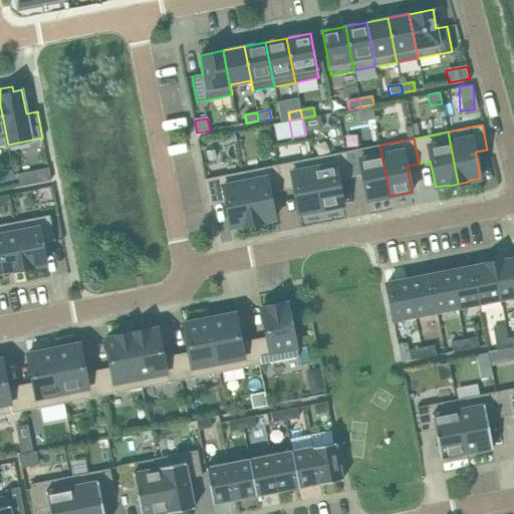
[(379,145),(345,152),(350,177),(362,175),(367,200),(390,196),(379,145)]
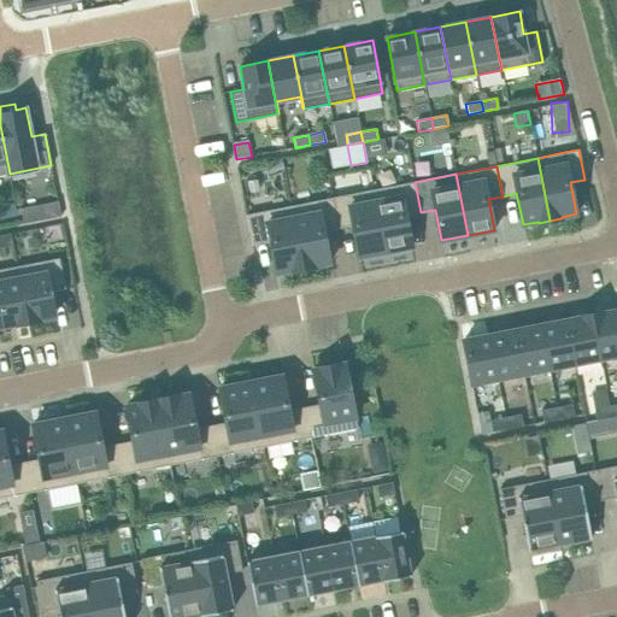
[(386,251),(412,246),(405,215),(421,212),(415,182),(374,189),(386,251)]
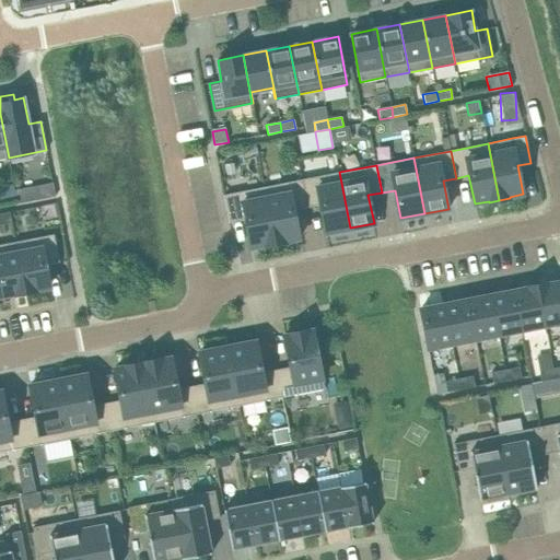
[(302,179),(307,207),(321,205),(326,233),(350,228),(339,172),(302,179)]
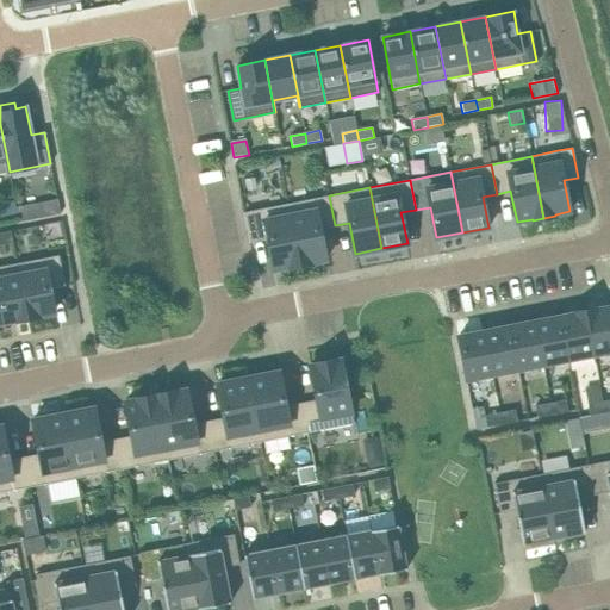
[(329,195),(288,204),(300,266),(311,263),(311,262),(327,260),(321,229),(335,225),(329,195)]
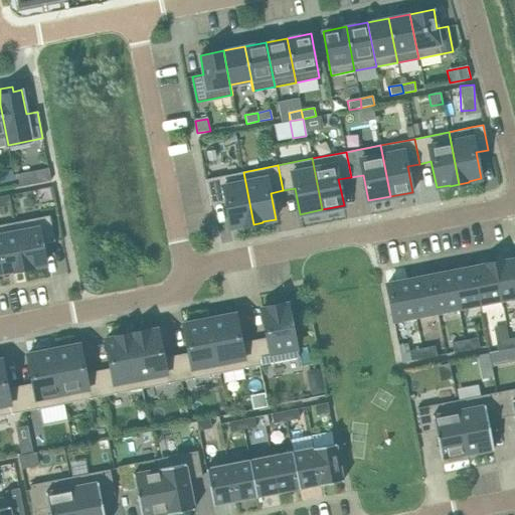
[(243,225),(243,226),(253,224),(243,172),(205,179),(210,204),(225,201),(231,227),(243,225)]
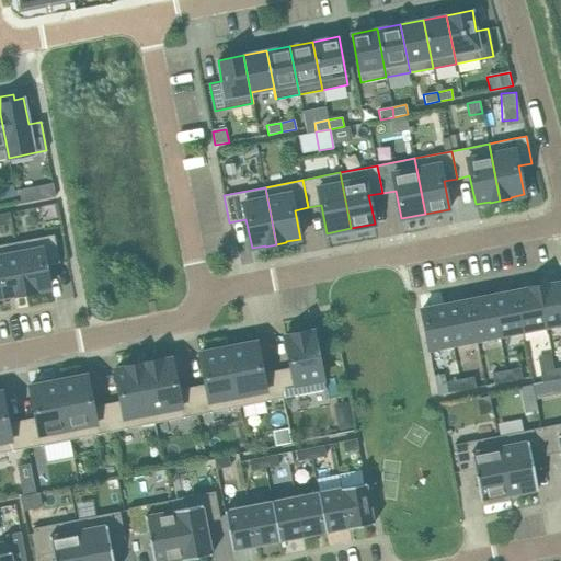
[(0,225),(12,222),(10,213),(0,214),(0,225)]
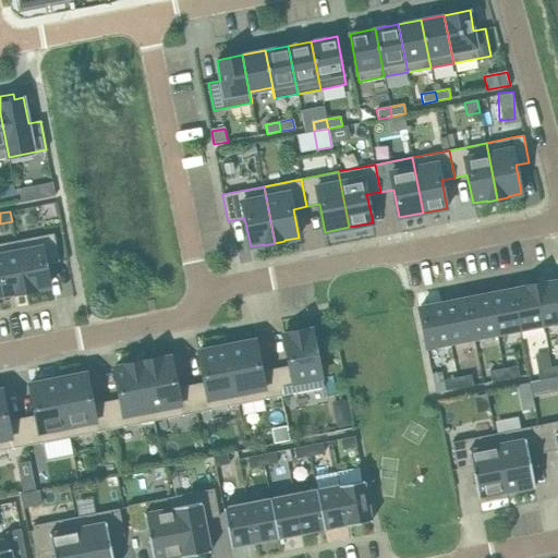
[(53,233),(15,241),(26,292),(36,290),(36,289),(49,286),(45,264),(59,261),(53,233)]
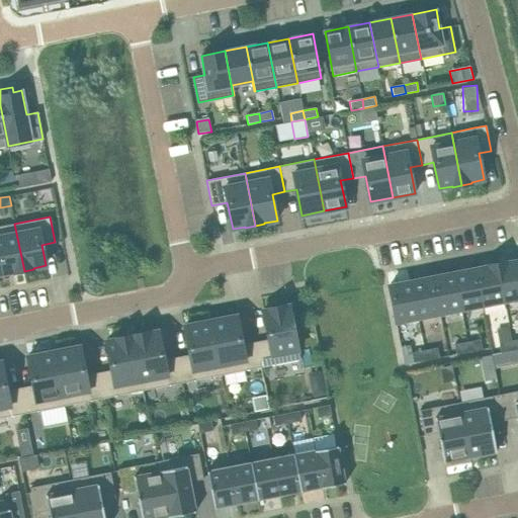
[(14,272),(24,271),(14,224),(0,226),(0,262),(2,274),(14,271),(14,272)]
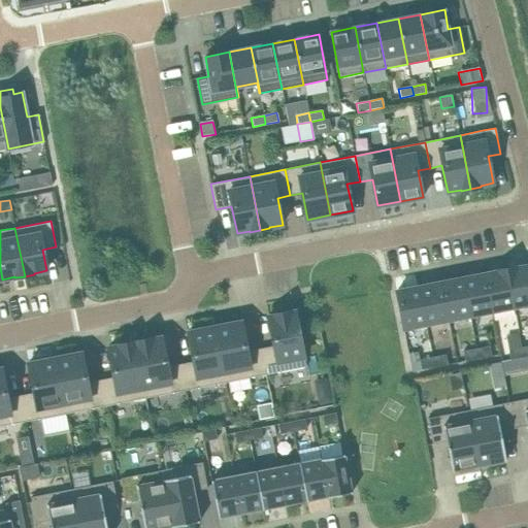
[(514,306),(527,303),(527,265),(517,268),(516,266),(506,268),(514,306)]
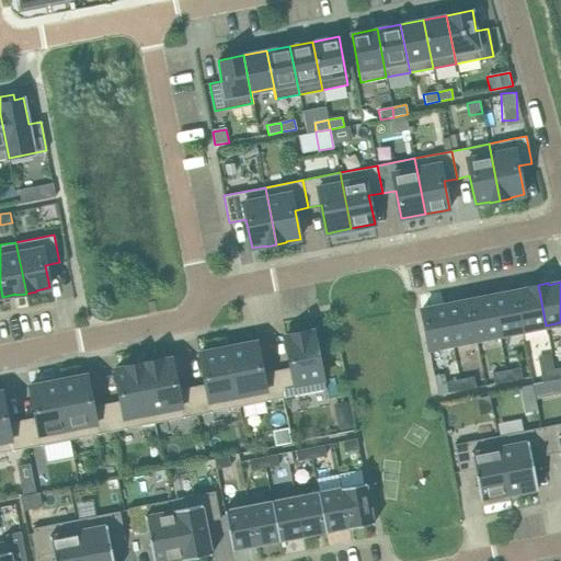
[(546,325),(538,285),(527,287),(528,288),(516,290),(524,330),(546,325)]
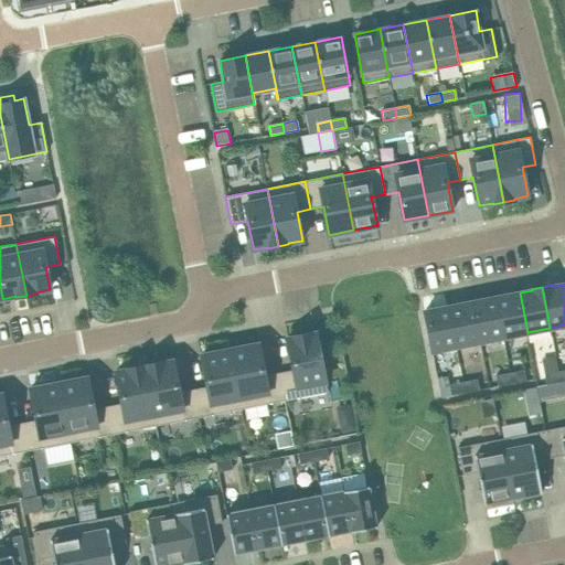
[(528,332),(520,292),(496,298),(503,338),(528,332)]
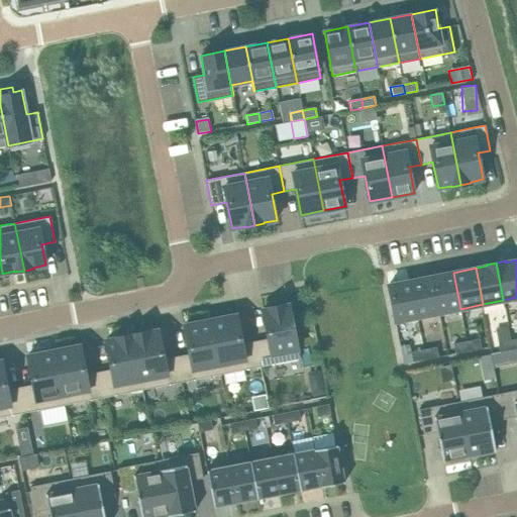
[(460,309),(453,273),(432,277),(439,313),(460,309)]
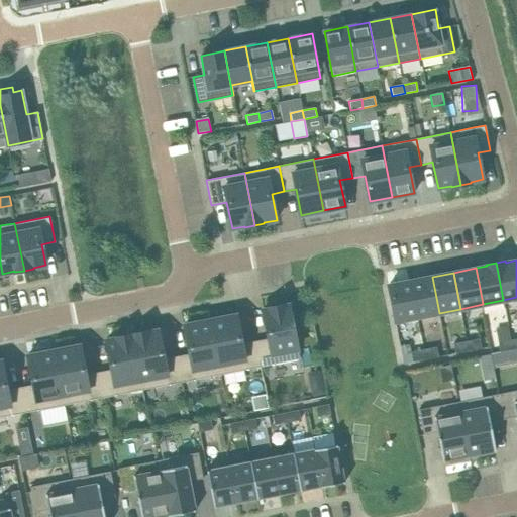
[(418,317),(439,313),(432,277),(411,281),(418,317)]
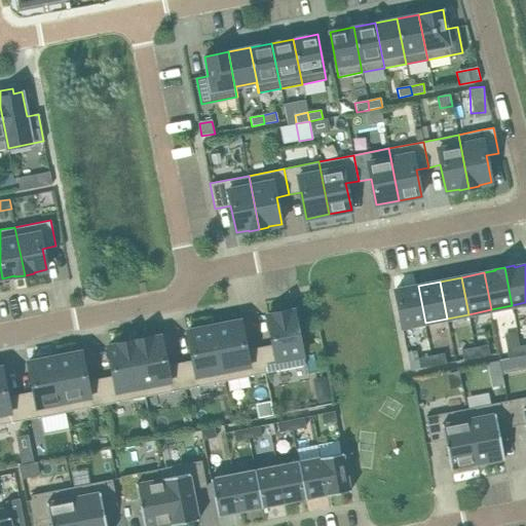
[(425,323),(418,286),(395,290),(402,327),(425,323)]
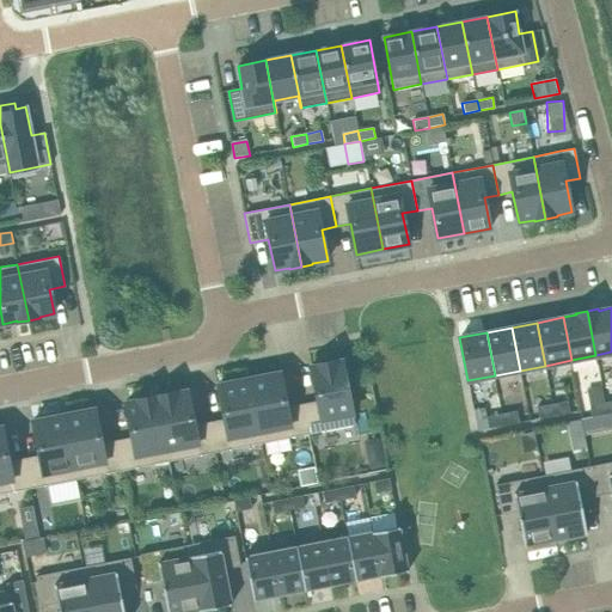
[(301,404),(307,434),(355,424),(342,360),(337,361),(337,360),(314,365),(314,366),(311,367),(317,401),(301,404)]
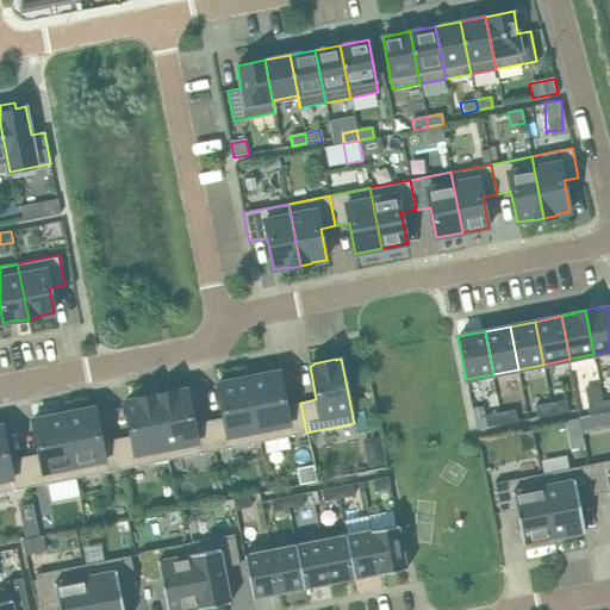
[(261,442),(306,433),(300,403),(286,405),(279,372),(248,378),(261,442)]
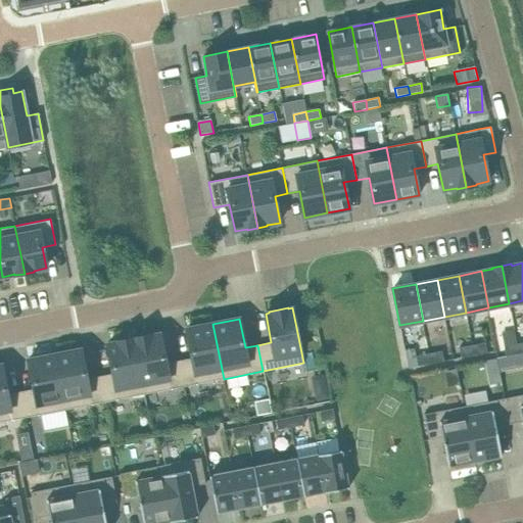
[(184,386),(224,379),(212,324),(186,329),(192,358),(179,361),(184,386)]
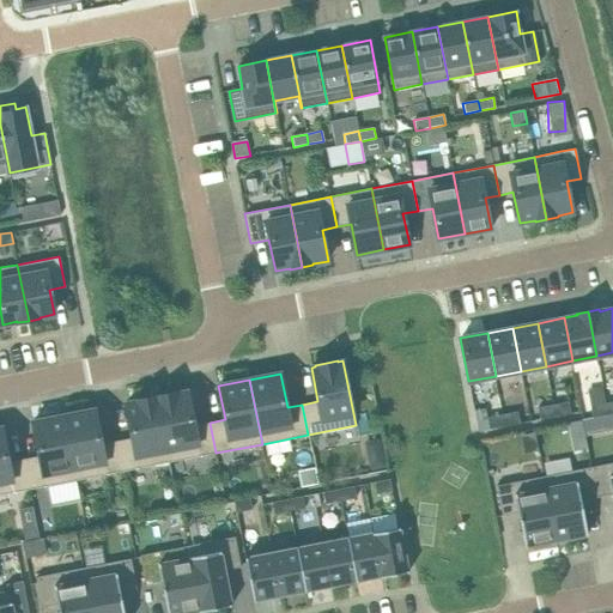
[(210,423),(194,425),(188,392),(178,393),(178,392),(156,396),(169,462),(216,453),(210,423)]
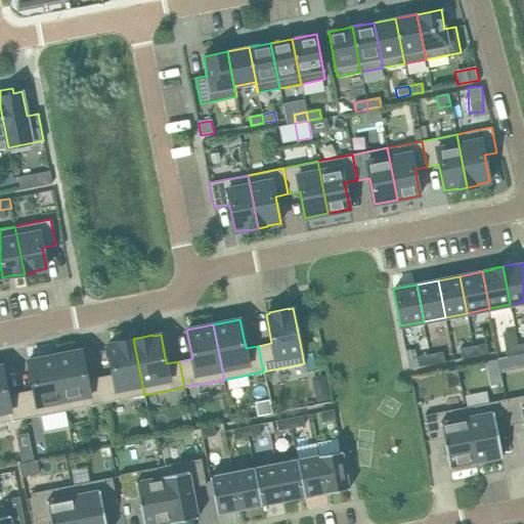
[(104,402),(144,395),(133,339),(115,342),(115,343),(107,345),(113,375),(99,377),(104,402)]
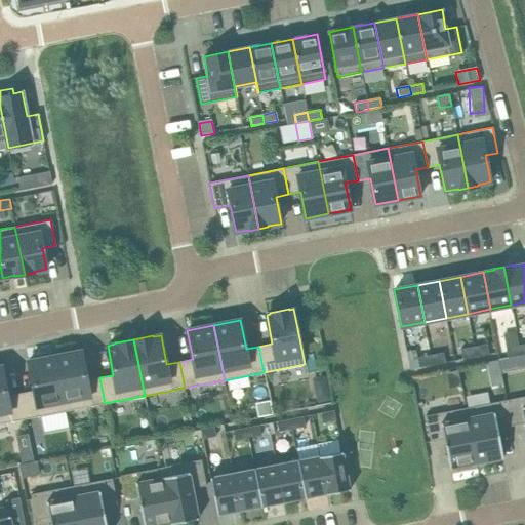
[(487,344),(474,347),(476,356),(488,354),(487,344)]
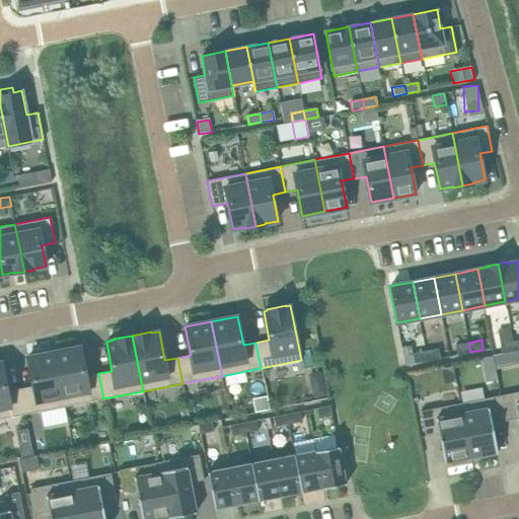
[(515,351),(513,341),(500,344),(502,354),(506,353),(515,351)]
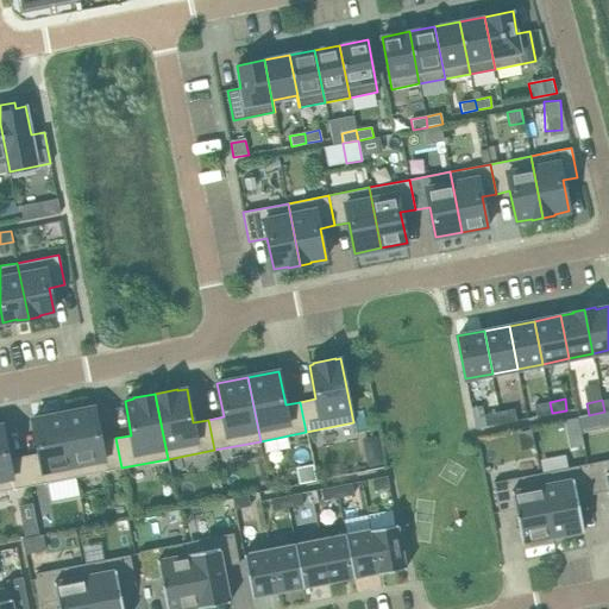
[(537,416),(552,413),(550,402),(534,405),(537,416)]
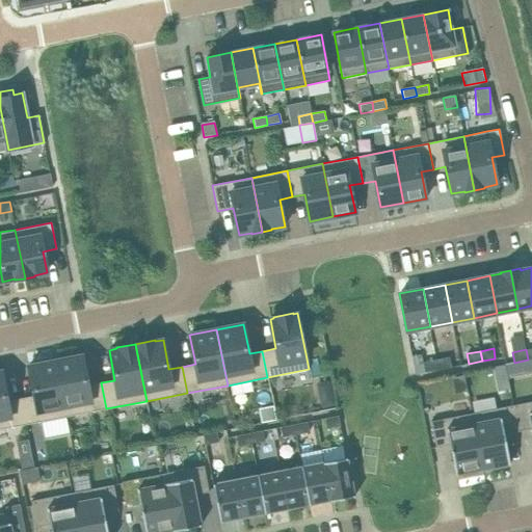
[(106,408),(101,382),(88,386),(82,355),(55,361),(67,417),(106,408)]
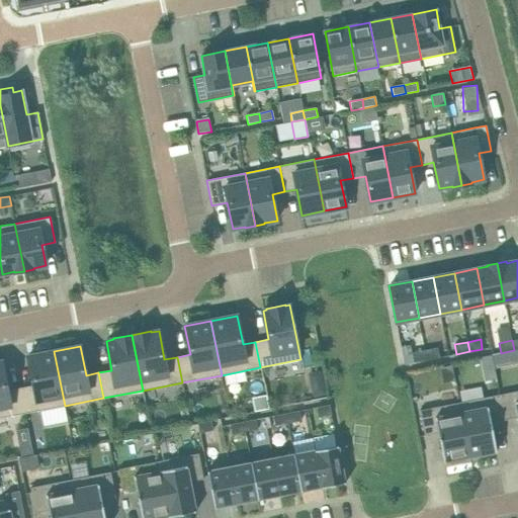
[(437,347),(424,350),(426,360),(439,357),(437,347)]
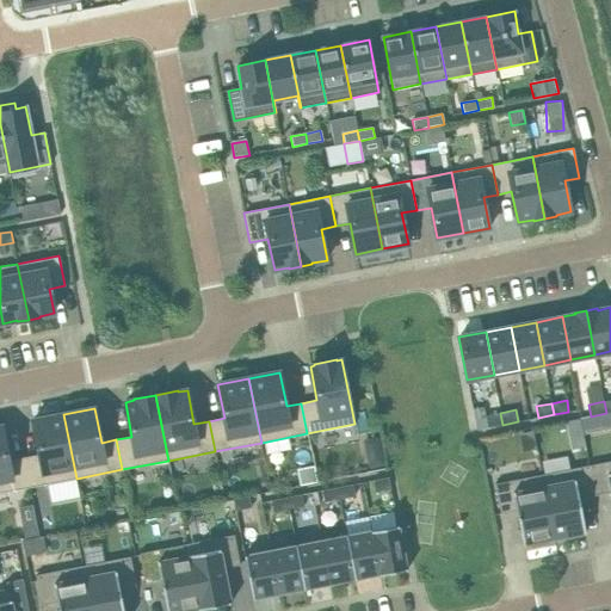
[(610,412),(606,413),(596,415),(598,431),(610,427),(610,412)]
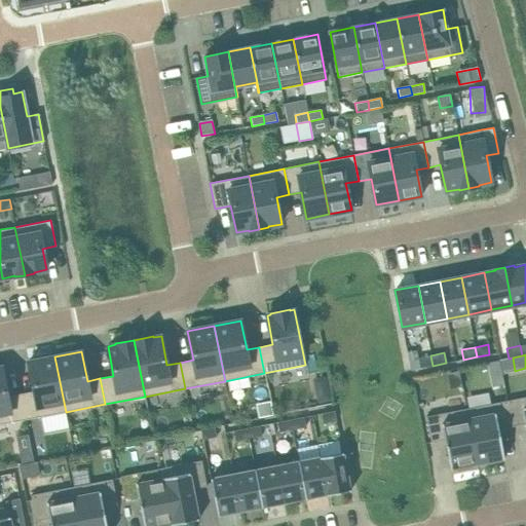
[(433,366),(430,355),(418,358),(420,368),(433,366)]
